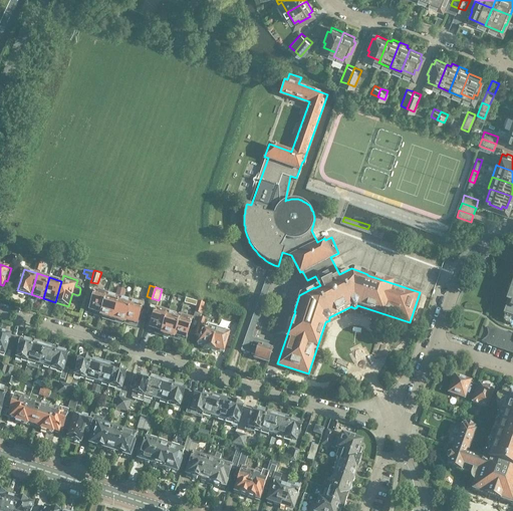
[(93,312),(101,315),(106,295),(107,293),(100,291),(100,289),(96,288),(89,309),(94,310),(93,312)]
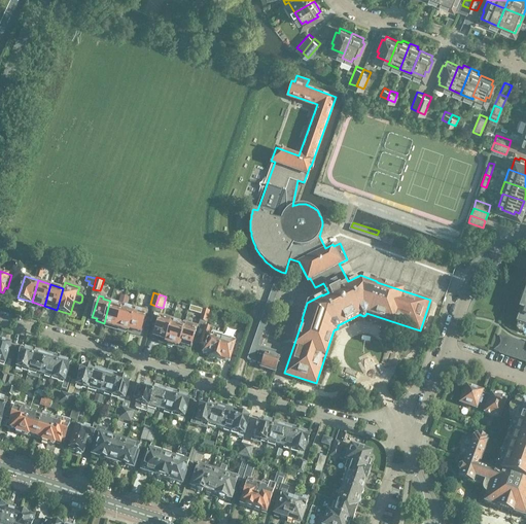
[(104,323),(115,326),(123,305),(117,303),(117,305),(109,303),(104,323)]
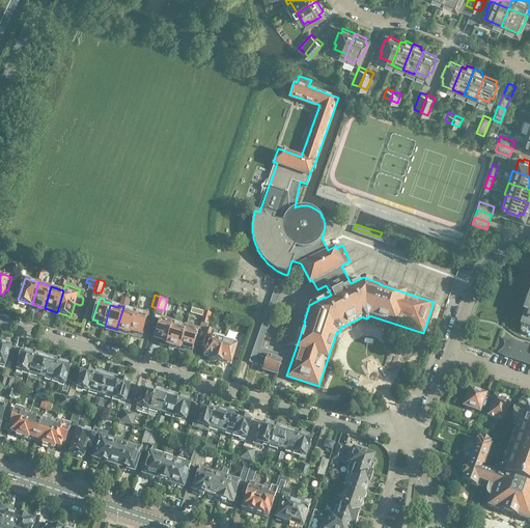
[(192,305),(191,309),(199,311),(199,312),(204,314),(202,321),(208,323),(212,311),(201,307),(192,305)]
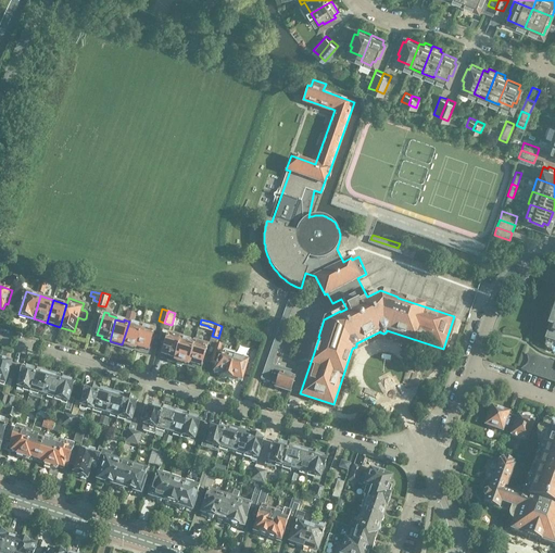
[(122,344),(135,349),(141,327),(134,325),(134,323),(129,322),(122,344)]
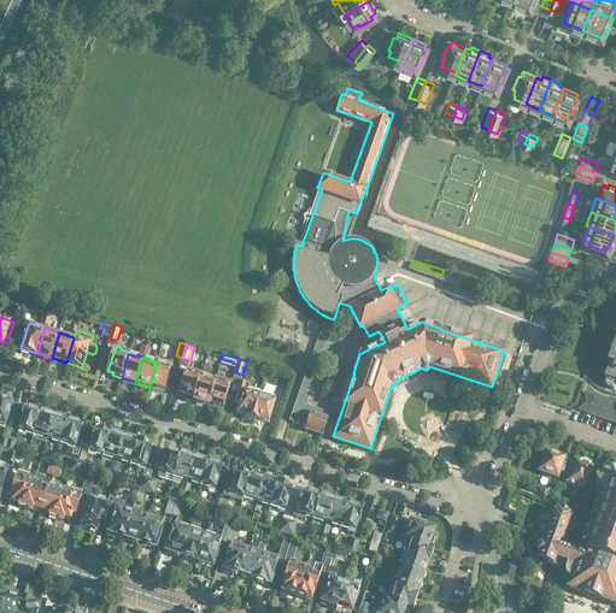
[(157,360),(157,363),(150,387),(158,389),(159,387),(165,388),(172,363),(166,361),(166,363),(157,360)]
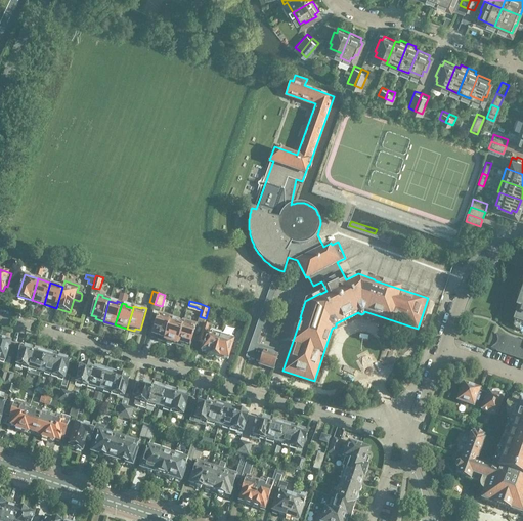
[(158,338),(165,340),(171,320),(172,317),(164,315),(165,313),(160,312),(154,334),(159,335),(158,338)]
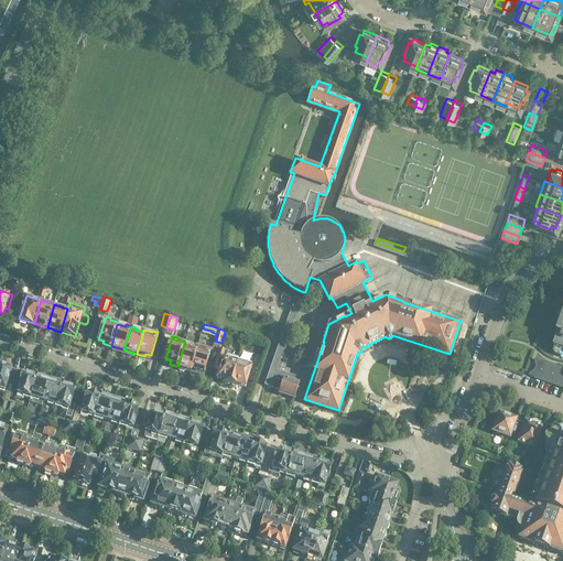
[(184,345),(177,366),(191,369),(197,346),(193,345),(192,347),(184,345)]
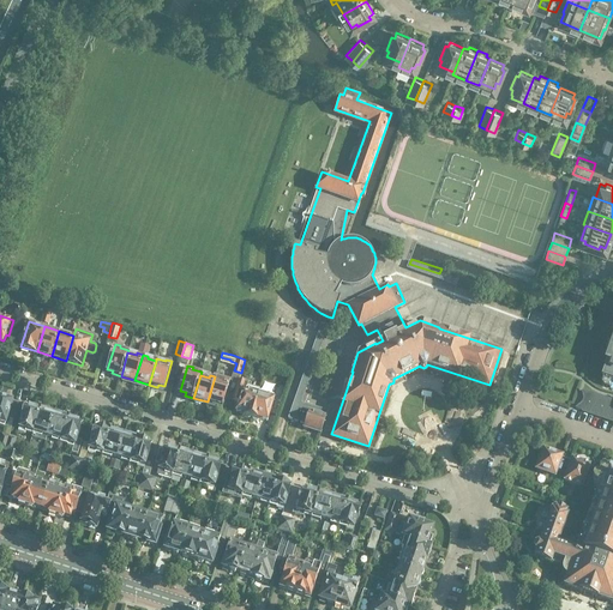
[(215,376),(208,402),(216,405),(217,402),(223,404),(230,379),(224,376),(224,379),(215,376)]
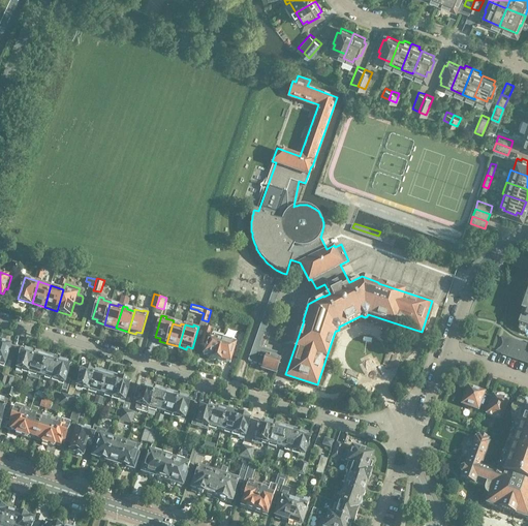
[(210,357),(217,359),(224,336),(213,332),(214,328),(207,326),(200,343),(207,345),(205,353),(210,354),(210,357)]
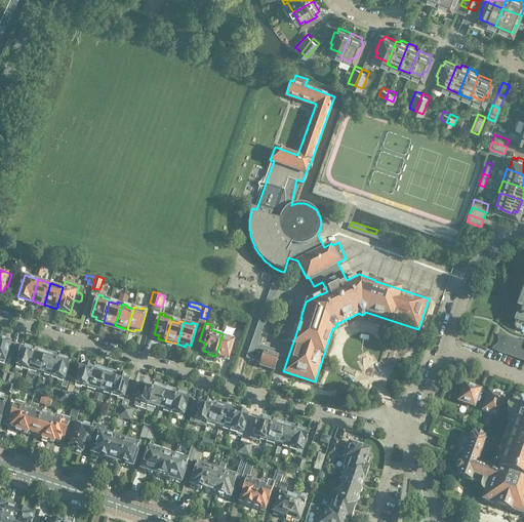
[(492,348),(523,358),(523,342),(498,332),(499,339),(498,343),(492,348)]
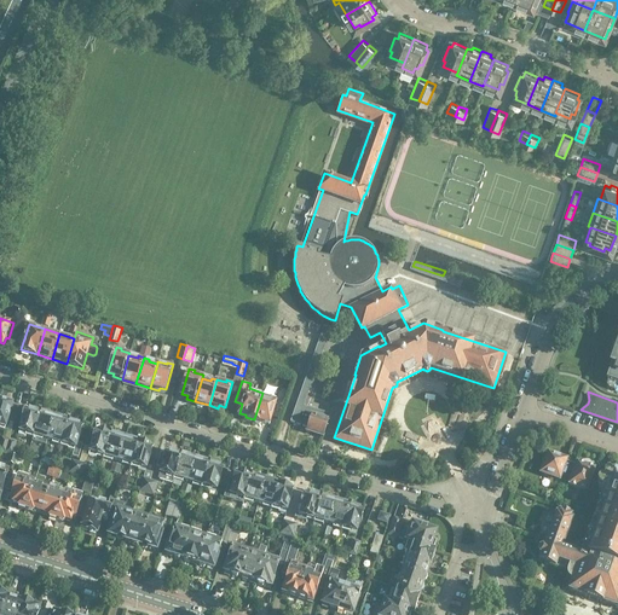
[(263,393),(254,419),(263,422),(264,421),(270,422),(277,396),(263,393)]
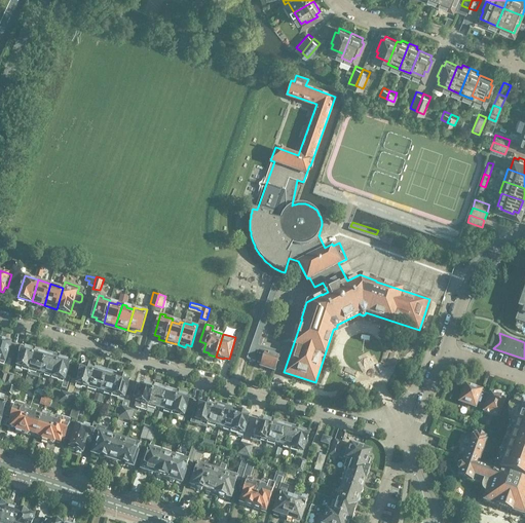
[(0,360),(0,361),(0,362),(0,363),(6,365),(5,370),(9,372),(13,355),(8,352),(11,342),(0,338),(0,360)]
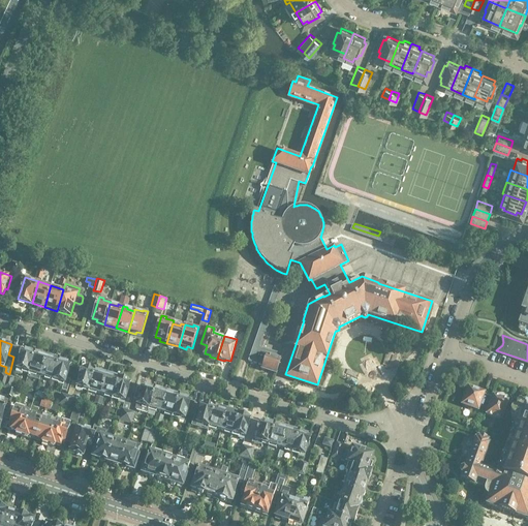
[(30,370),(35,351),(23,348),(17,370),(23,372),(24,369),(30,370)]
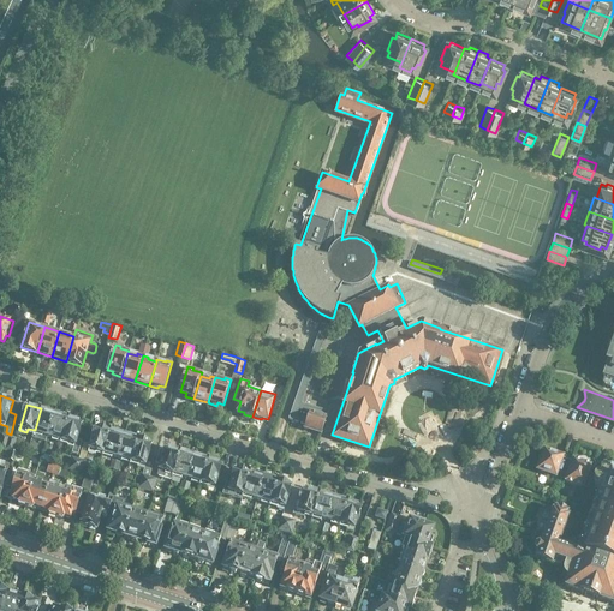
[(35,430),(48,435),(55,413),(41,408),(35,430)]
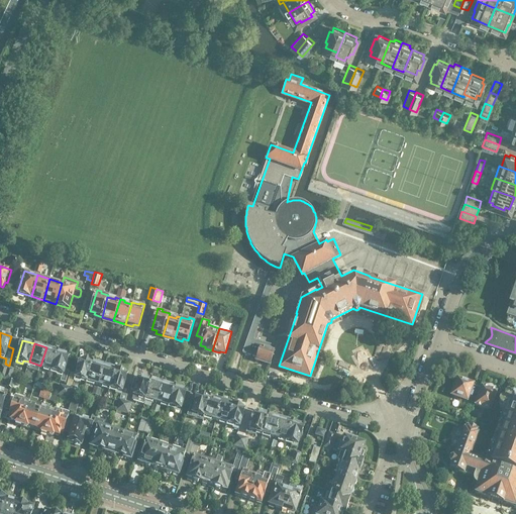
[(255,358),(269,363),(274,348),(261,344),(259,349),(254,348),(252,353),(256,354),(255,358)]
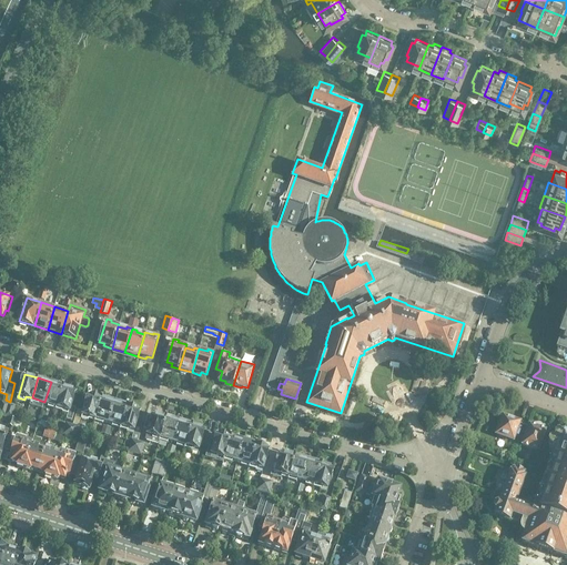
[(44,402),(58,405),(63,385),(51,382),(44,402)]
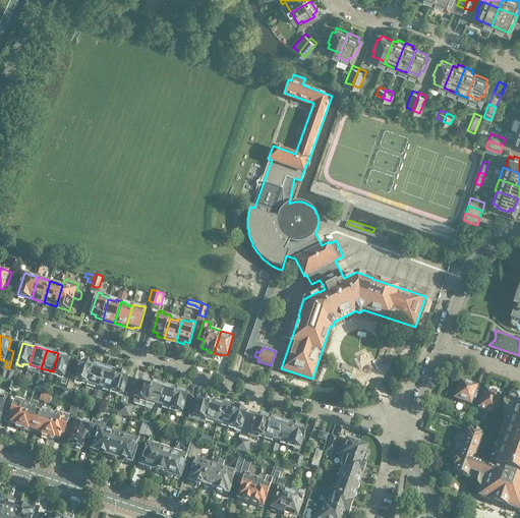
[(58,353),(53,371),(58,373),(58,377),(62,379),(61,383),(66,384),(70,372),(66,371),(70,357),(58,353)]
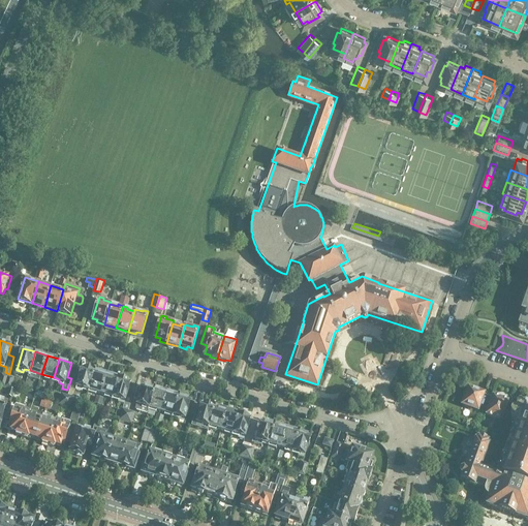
[(83,366),(79,380),(76,388),(83,390),(83,387),(90,389),(95,370),(83,366)]
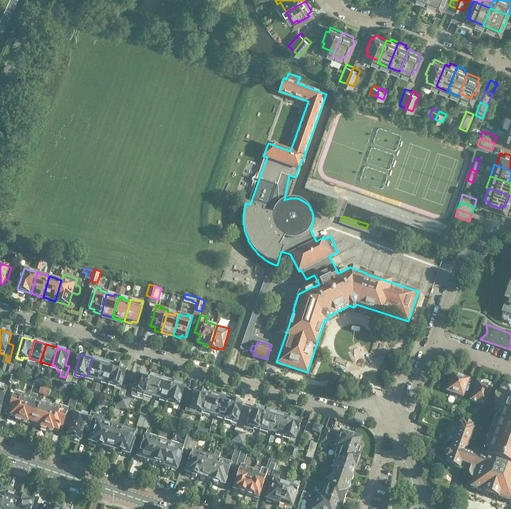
[(87,376),(98,379),(103,361),(92,358),(87,376)]
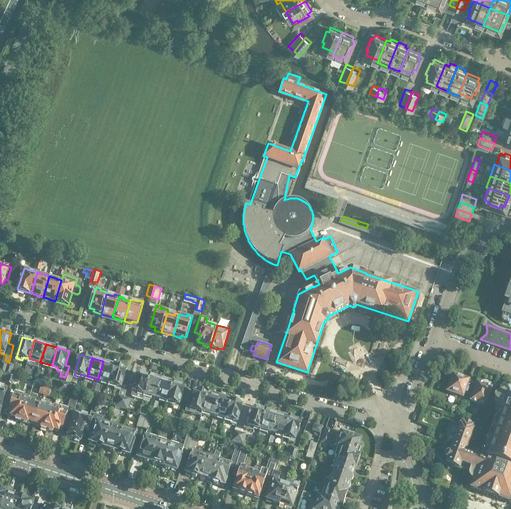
[(0,367),(0,370),(6,372),(9,362),(5,360),(2,360),(0,367)]
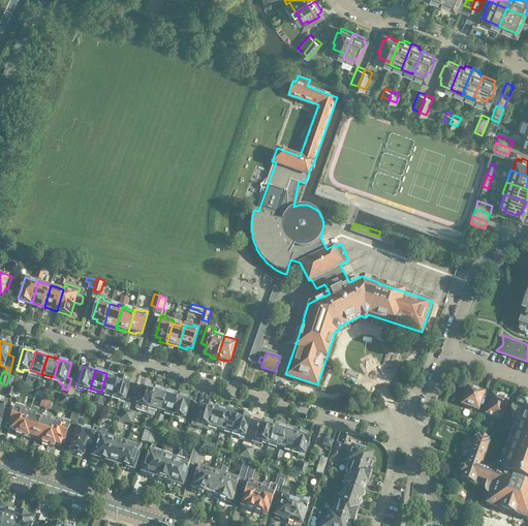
[(106,373),(101,392),(114,396),(119,377),(106,373)]
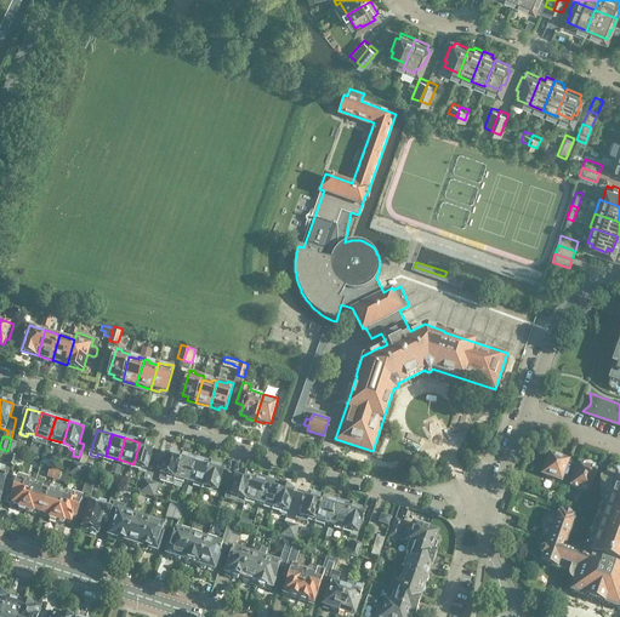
[(11,439),(7,451),(15,453),(18,440),(11,439)]
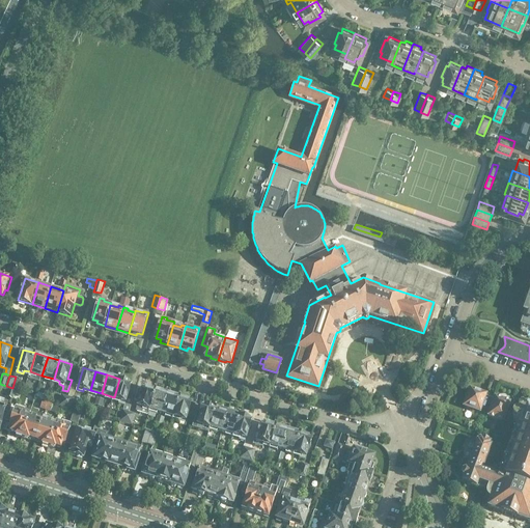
[(119,379),(114,397),(120,399),(119,403),(126,405),(128,397),(132,382),(119,379)]
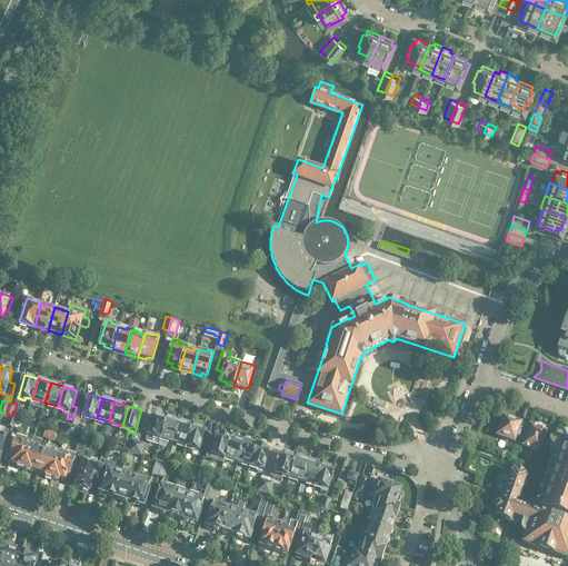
[(161,437),(167,417),(153,414),(147,437),(152,438),(153,435),(161,437)]
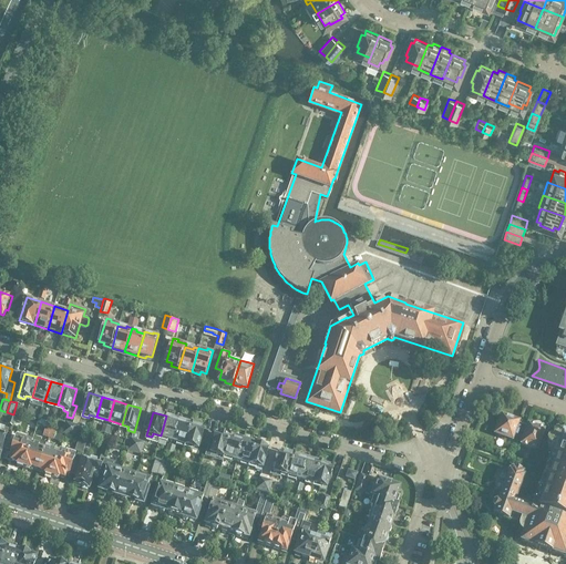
[(503,413),(496,431),(513,437),(515,431),(517,432),(521,426),(517,424),(520,419),(503,413)]
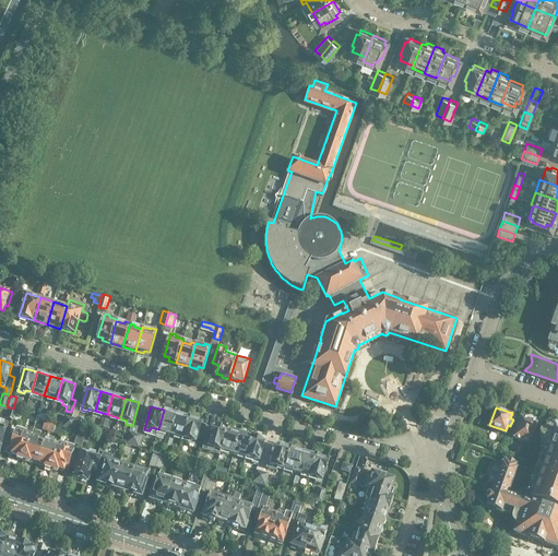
[(158,429),(170,434),(177,414),(164,410),(158,429)]
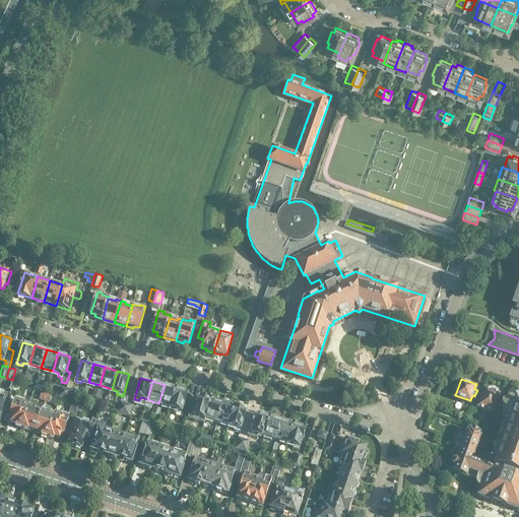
[(37,382),(35,388),(46,391),(48,385),(37,382)]
